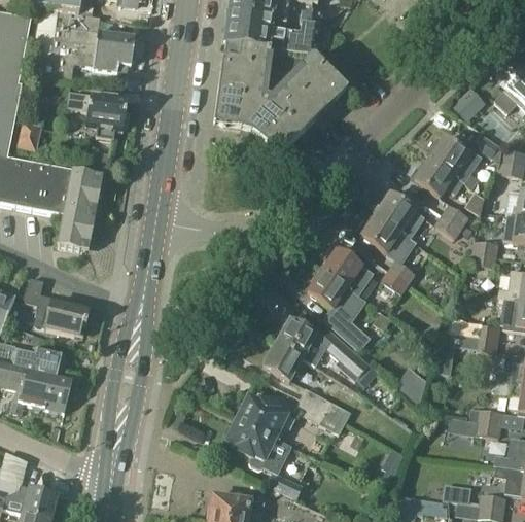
[(0,0),(0,3),(79,14),(81,0),(0,0)]
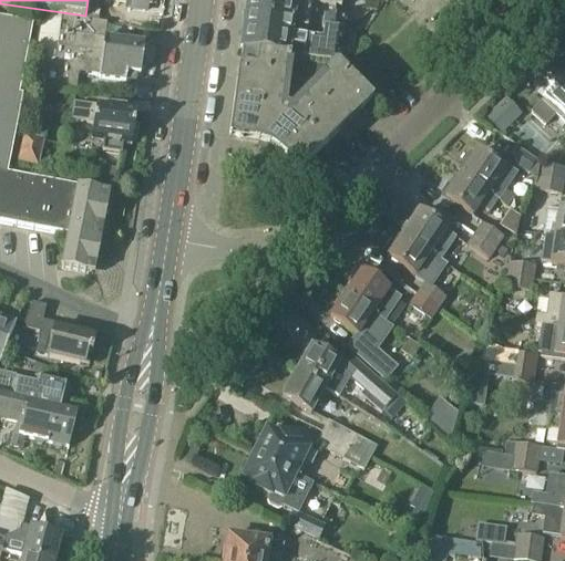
[(132,0),(132,7),(147,9),(149,1),(151,1),(151,0),(132,0)]
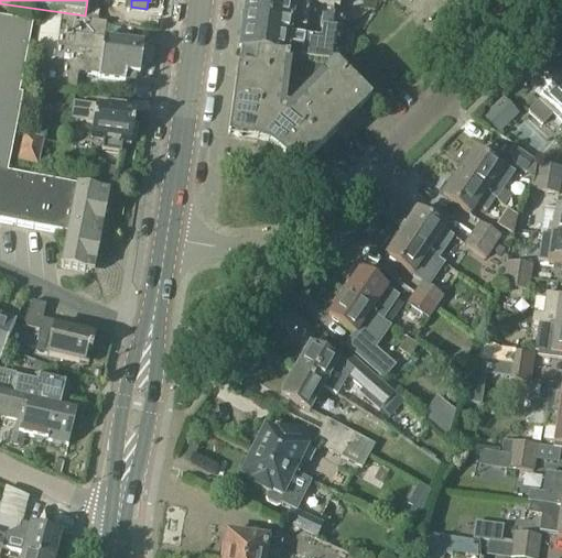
[(247,0),(246,14),(306,23),(309,13),(292,10),(293,0),(247,0)]
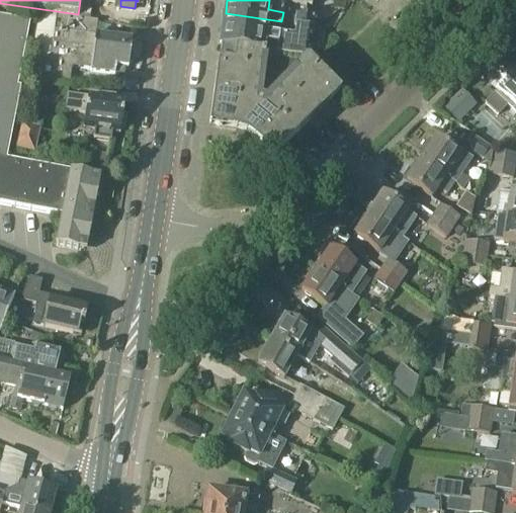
[(299,10),(297,21),(314,24),(316,13),(299,10)]
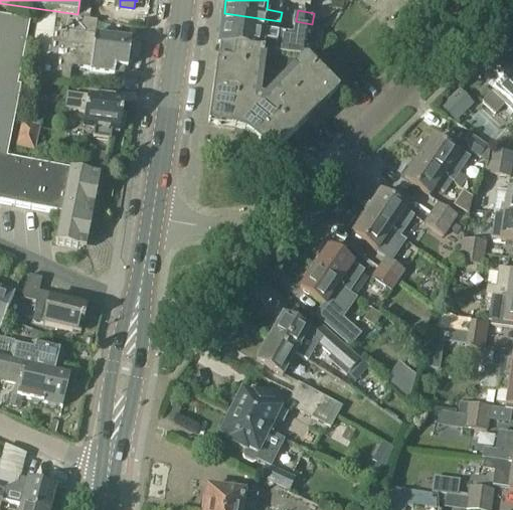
[(101,172),(80,168),(8,155),(21,83),(18,82),(30,18),(0,12),(0,199),(63,211),(57,239),(82,244),(88,240),(89,237),(94,215),(93,215),(95,201),(96,201),(100,180),(99,180),(101,172)]
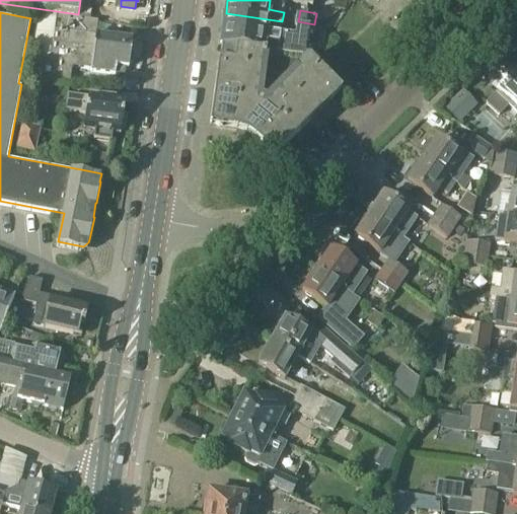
[(98,19),(74,16),(37,12),(31,54),(43,56),(40,77),(71,81),(73,64),(91,66),(91,68),(116,71),(118,62),(130,64),(134,35),(97,31),(98,19)]
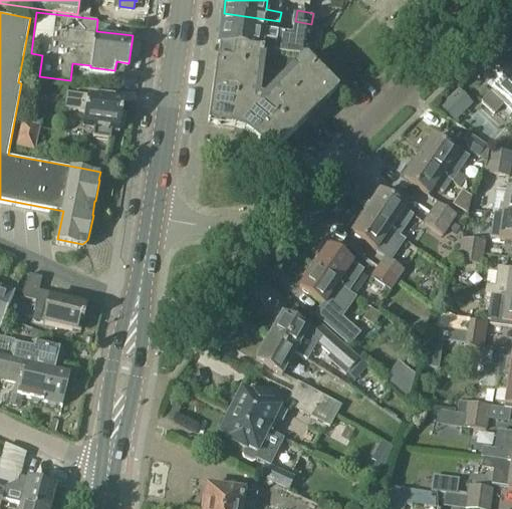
[(279,21),(224,13),(220,41),(224,42),(224,44),(305,56),(311,24),(295,21),(293,33),(263,29),(264,19),(279,22),(279,21)]
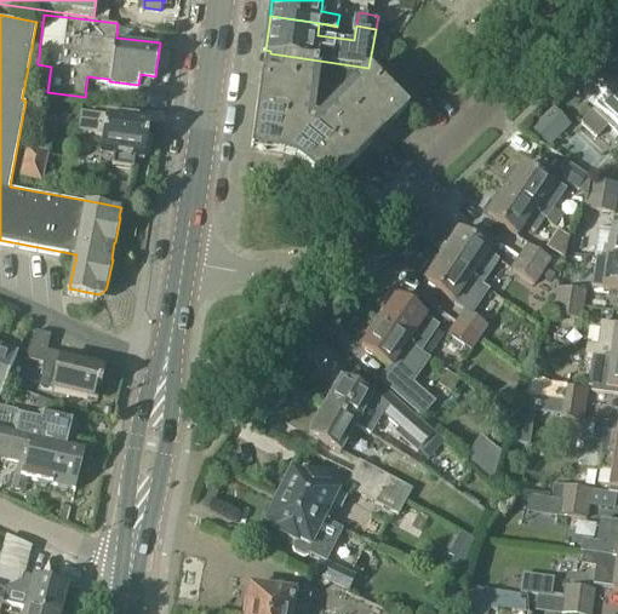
[(375,52),(389,53),(392,34),(377,33),(375,52)]
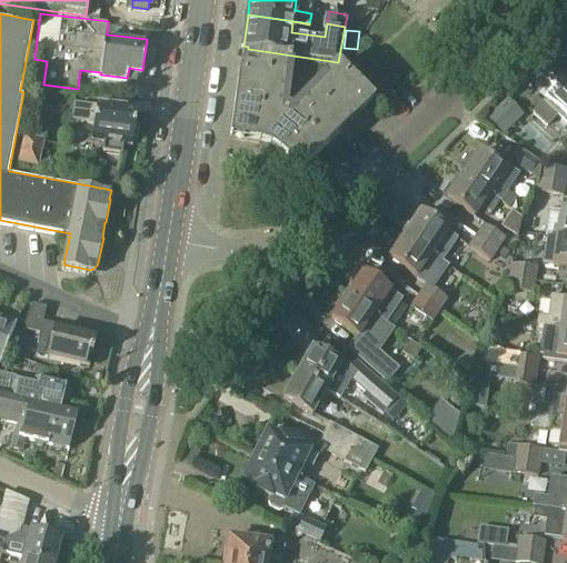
[(338,62),(248,49),(246,64),(241,63),(240,67),(245,67),(235,132),(260,137),(267,140),(266,143),(276,148),(278,144),(284,148),(301,166),(370,97),(374,101),(375,99),(340,66),(338,66),(338,62)]
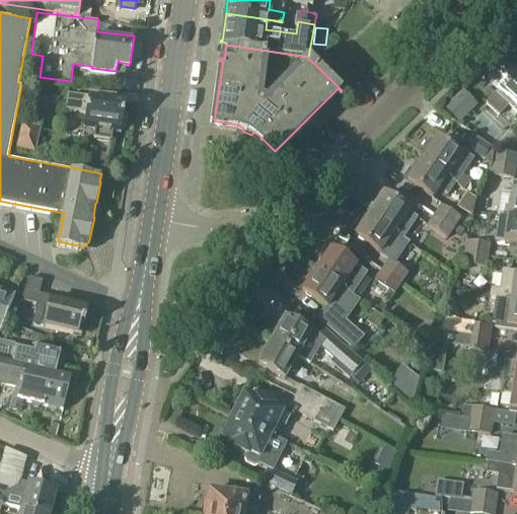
[(502,46),(495,54),(501,60),(508,52),(502,46)]
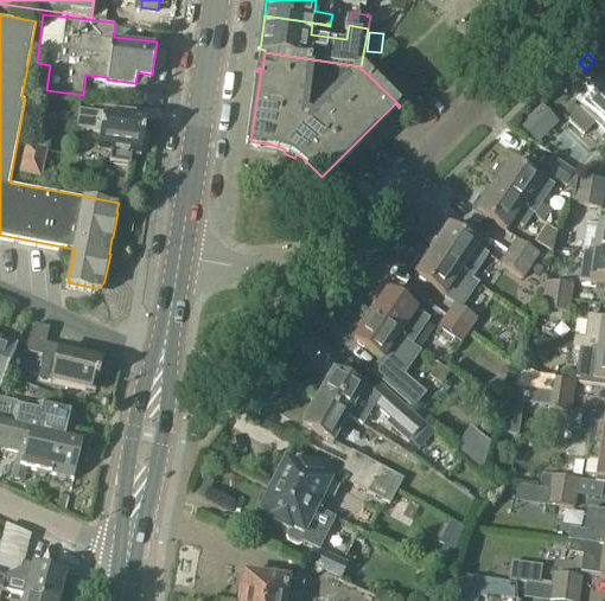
[(604,64),(603,63),(586,80),(596,89),(572,114),(586,127),(597,116),(604,123),(604,64)]
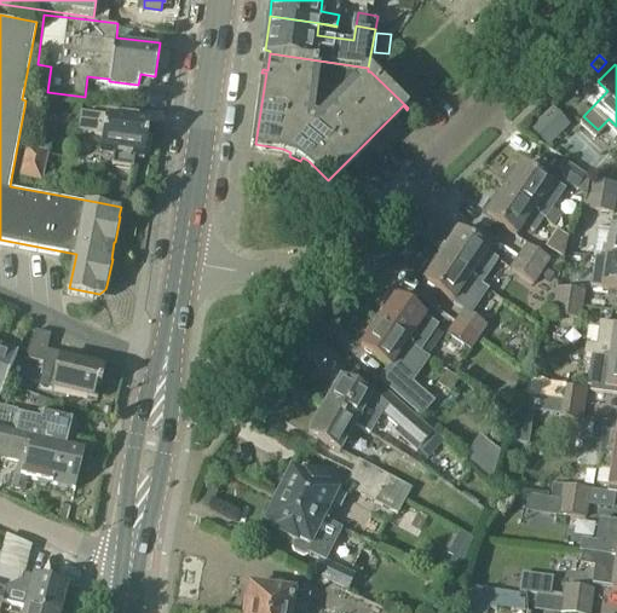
[(563,113),(553,103),(531,125),(540,134),(563,113)]
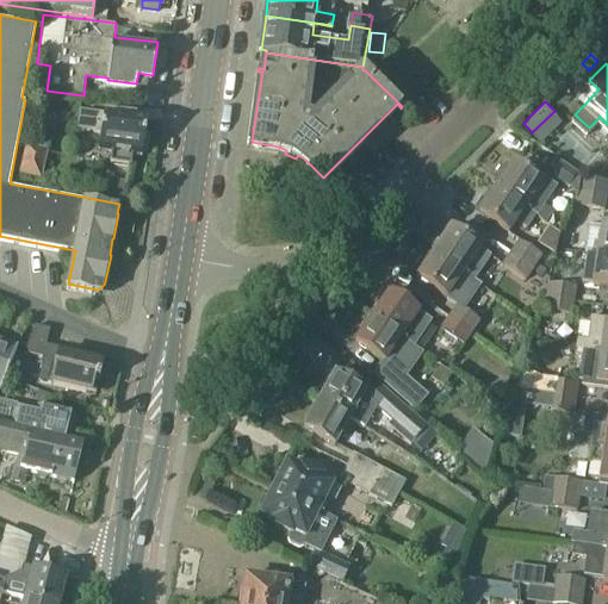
[(149,116),(82,105),(79,125),(103,129),(100,144),(113,147),(112,159),(132,162),(134,150),(143,151),(144,147),(148,148),(150,132),(147,132),(149,116)]
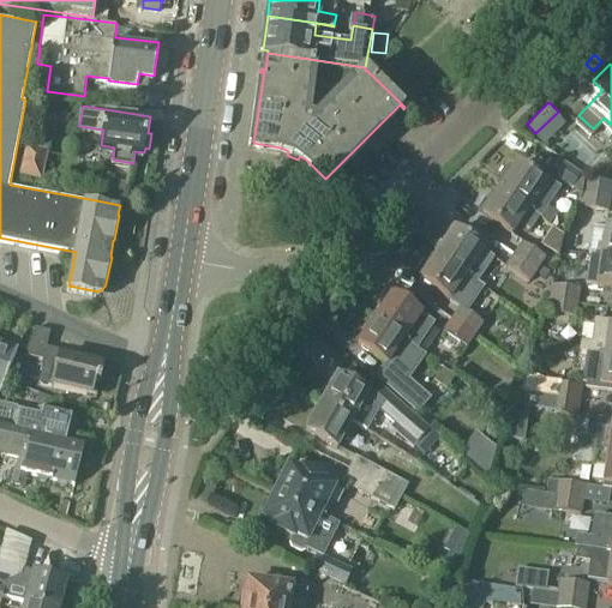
[(43,178),(51,146),(28,142),(22,173),(43,178)]
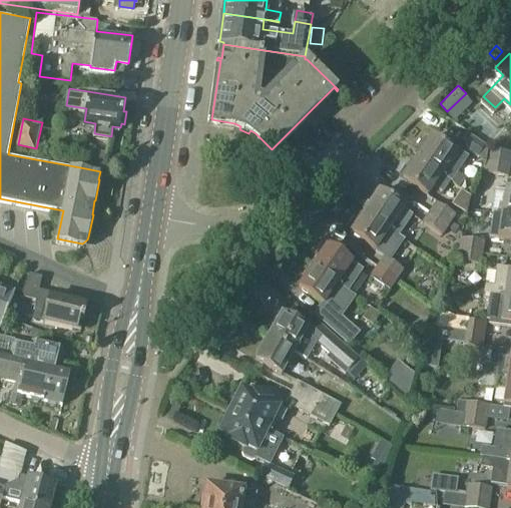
[(491,147),(485,144),(487,142),(467,128),(459,140),(479,153),(488,159),(489,157),(489,156),(491,147)]
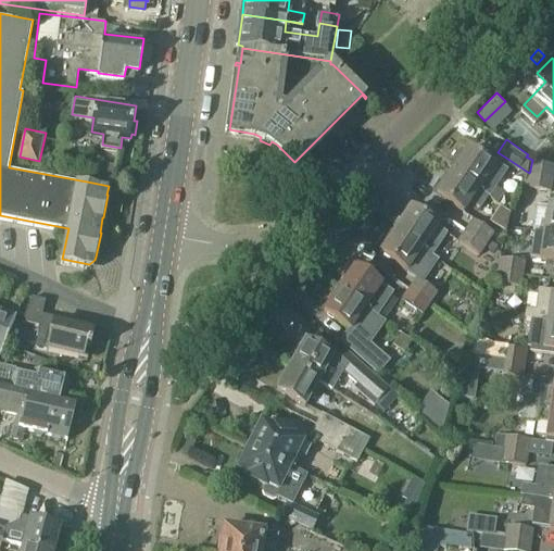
[(468,143),(453,166),(489,191),(490,191),(480,185),(495,162),(468,143)]
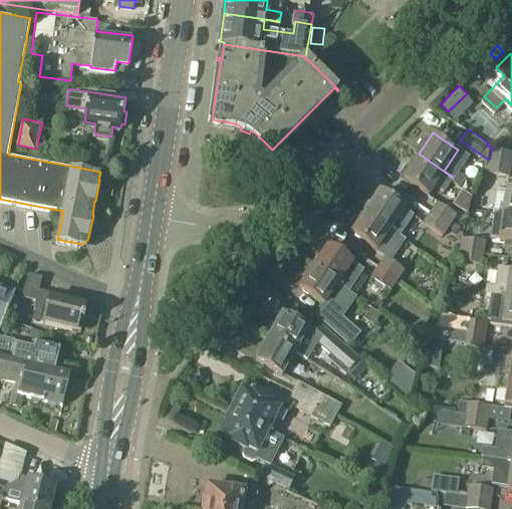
[(492,145),(492,148),(490,157),(511,160),(511,148),(492,145)]
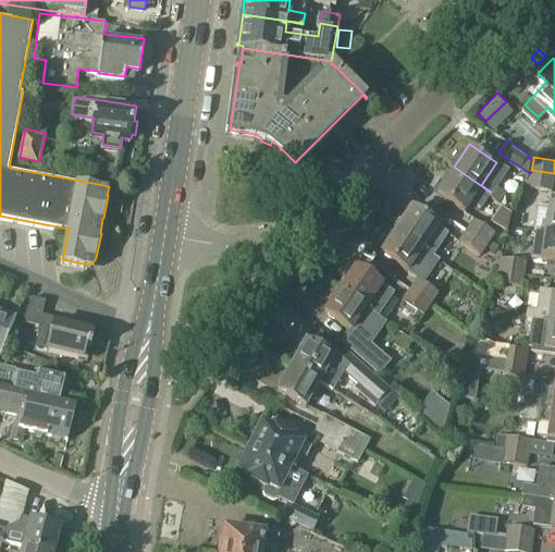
[(118,163),(103,161),(100,176),(114,180),(118,163)]
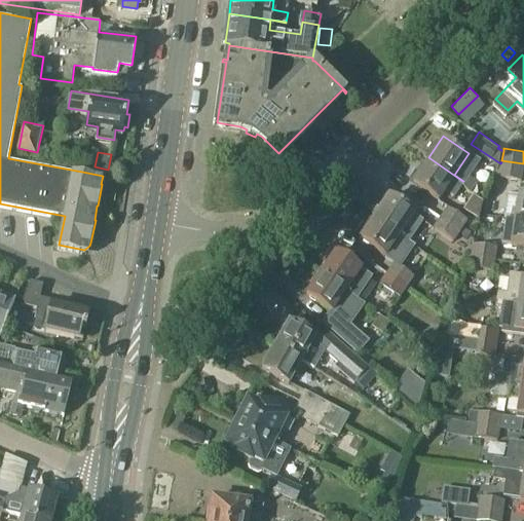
[(416,165),(412,171),(413,175),(415,177),(414,178),(440,195),(446,185),(455,191),(462,181),(428,157),(422,165),(420,164),(416,165)]
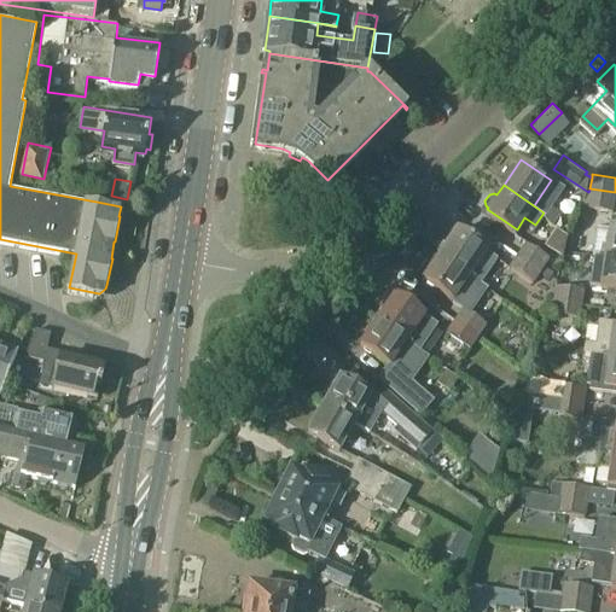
[(590,188),(590,190),(588,203),(612,207),(615,192),(590,188)]
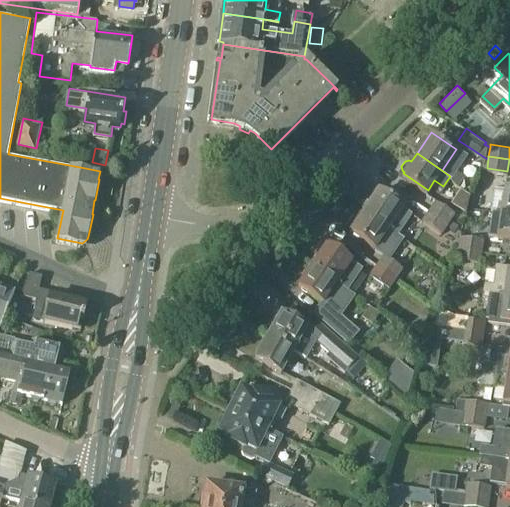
[(509,177),(506,177),(501,210),(509,211),(509,177)]
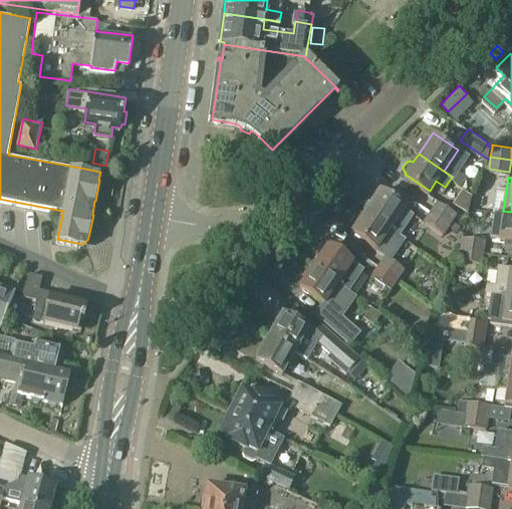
[(367,208),(402,231),(415,212),(380,189),(367,208)]
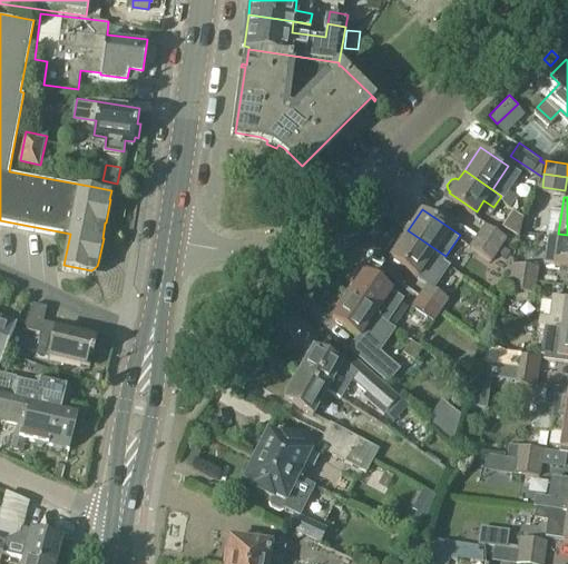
[(509,235),(487,219),(479,230),(501,246),(507,249),(511,239),(508,237),(509,235)]
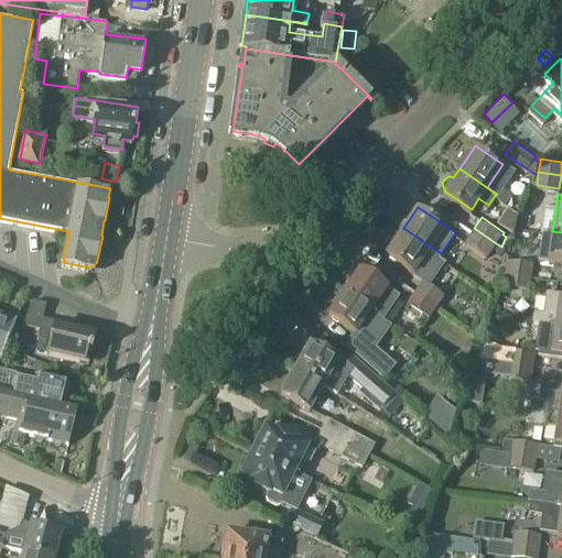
[(441,253),(403,228),(388,252),(425,276),(417,290),(438,304),(446,292),(431,282),(446,259),(441,254),(441,253)]
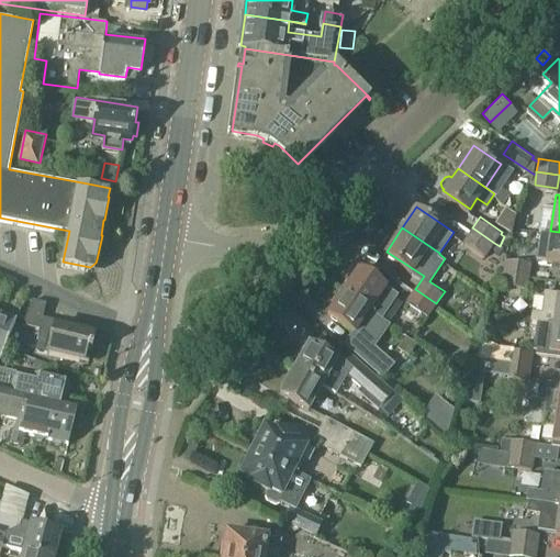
[(494,243),(472,227),(466,238),(488,254),(494,243)]
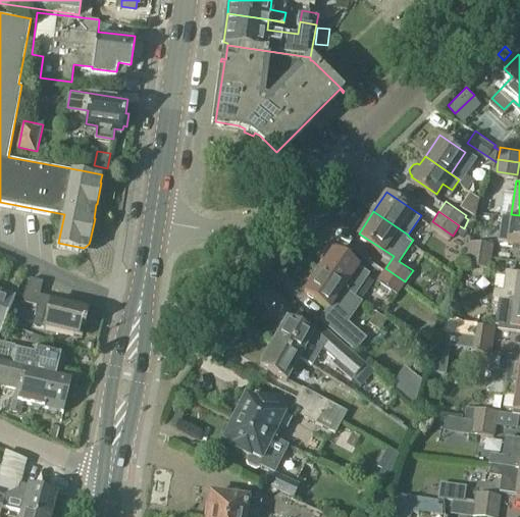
[(519,215),(511,214),(508,239),(519,240),(519,215)]
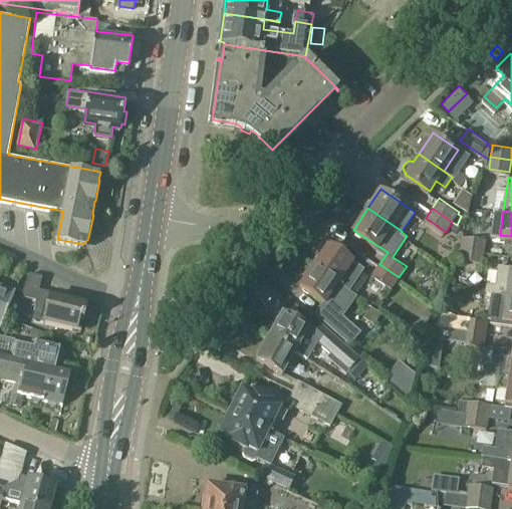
[(461,247),(485,249),(487,237),(462,235),(461,247)]
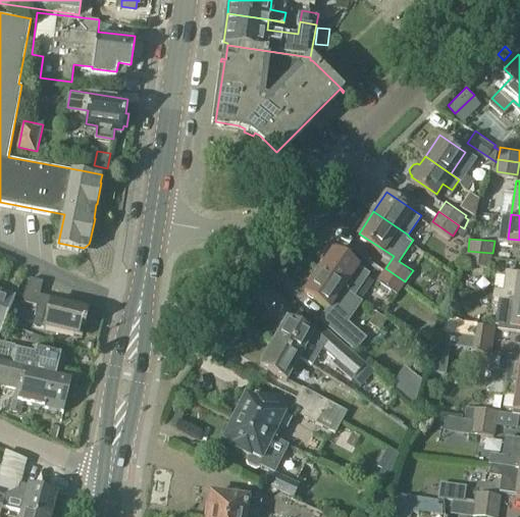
[(334,247),(320,268),(345,286),(355,293),(370,271),(360,264),(334,247)]
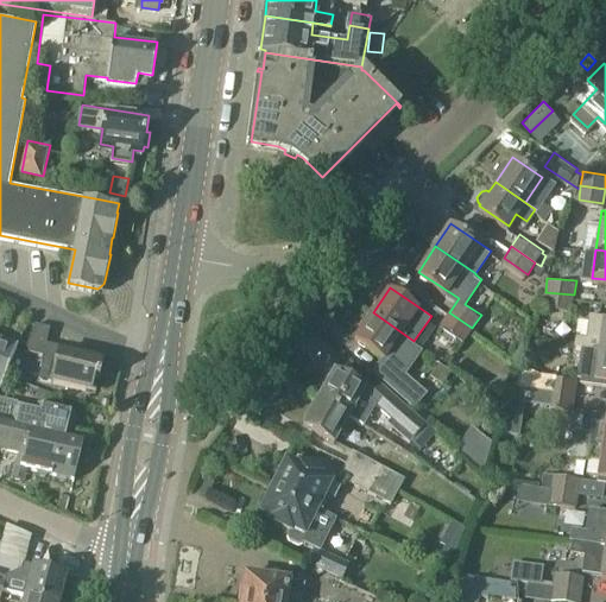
[(574,295),(545,292),(543,305),(573,309),(574,295)]
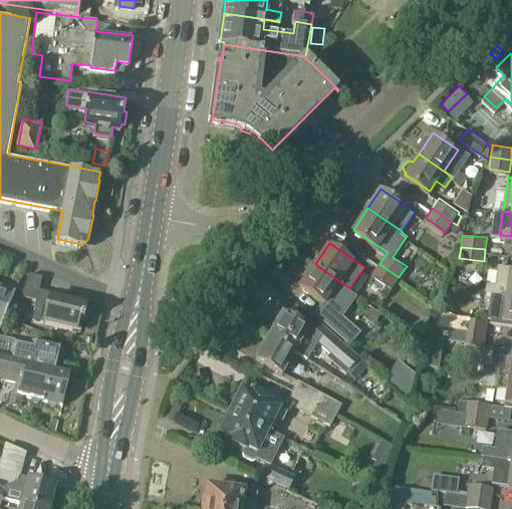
[(500,263),(497,284),(487,282),(486,290),(511,293),(511,265),(500,263)]
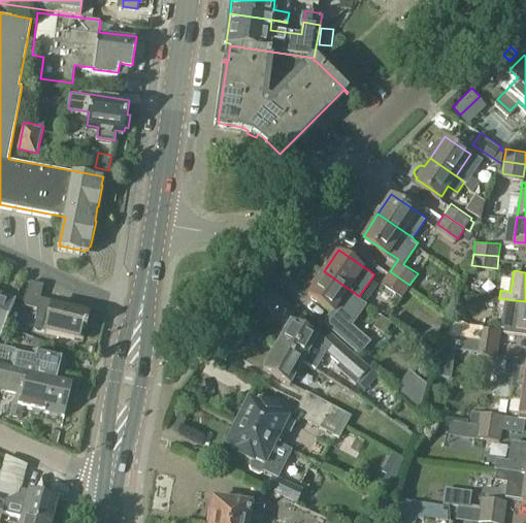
[(324,271),(309,292),(326,303),(332,307),(323,321),(360,353),(371,339),(353,323),(367,302),(359,296),(349,289),(324,271)]
